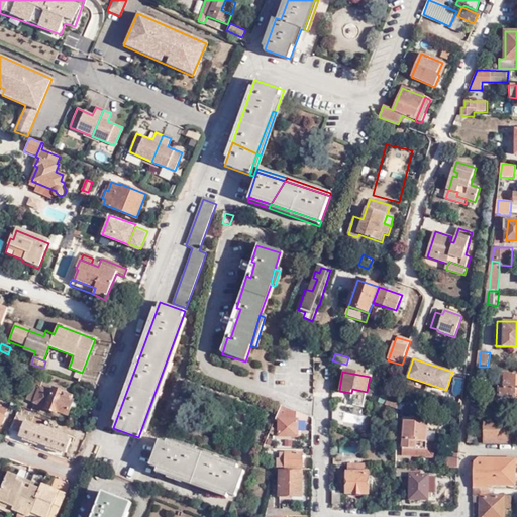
[(501,388),(501,399),(516,399),(516,379),(516,380),(516,374),(506,374),(506,388),(501,388)]
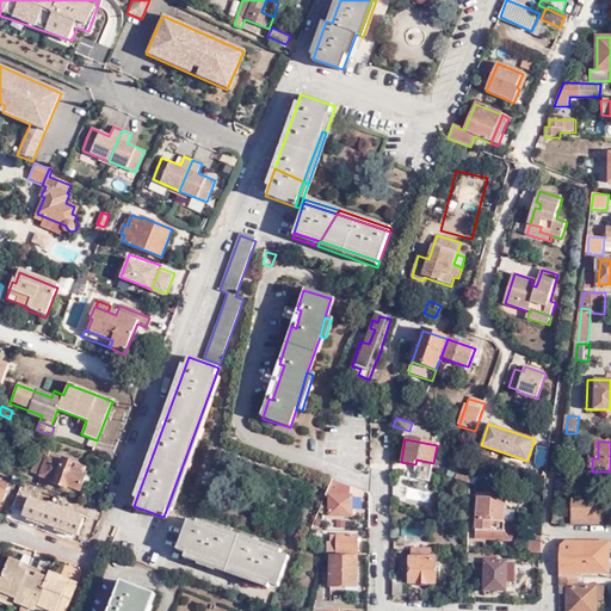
[(38,452),(32,469),(56,477),(55,481),(68,486),(68,483),(81,488),(87,473),(85,471),(87,467),(76,463),(65,457),(63,461),(48,455),(47,456),(38,452)]
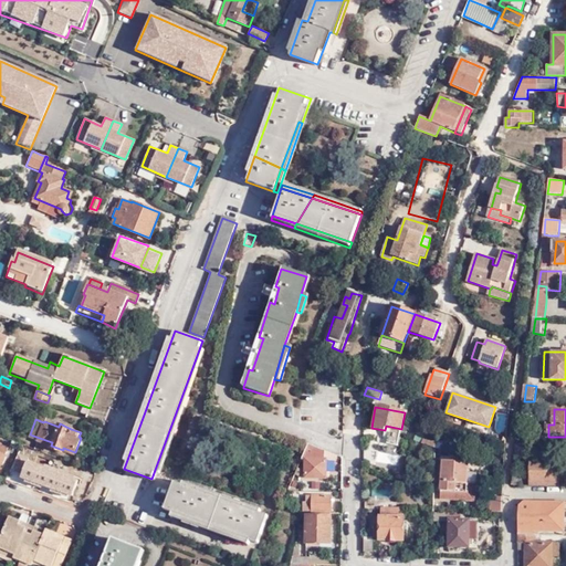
[(425,436),(421,444),(435,448),(438,440),(425,436)]
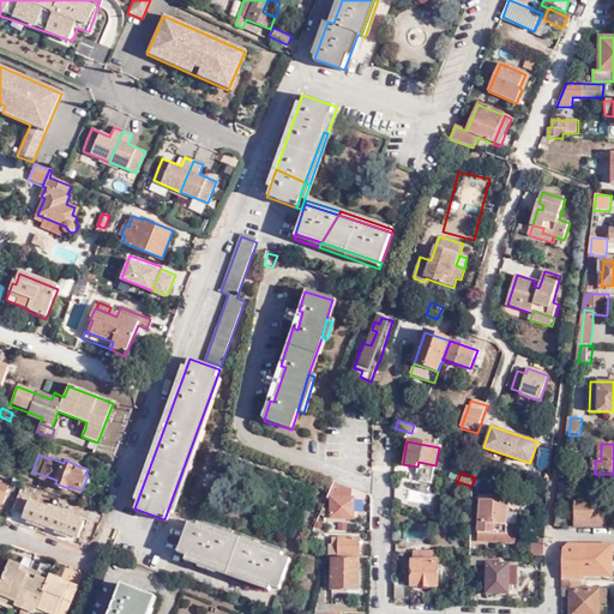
[(577,483),(561,481),(559,498),(573,499),(577,483)]
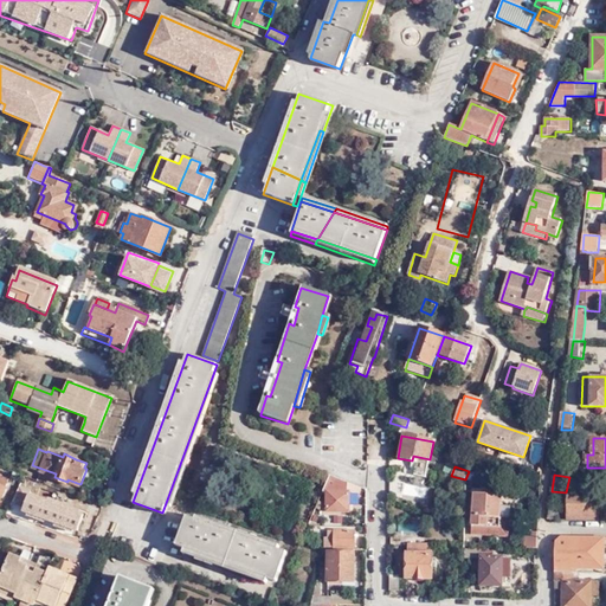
[(329,477),(322,494),(327,494),(328,513),(349,513),(349,494),(347,494),(347,484),(329,477)]
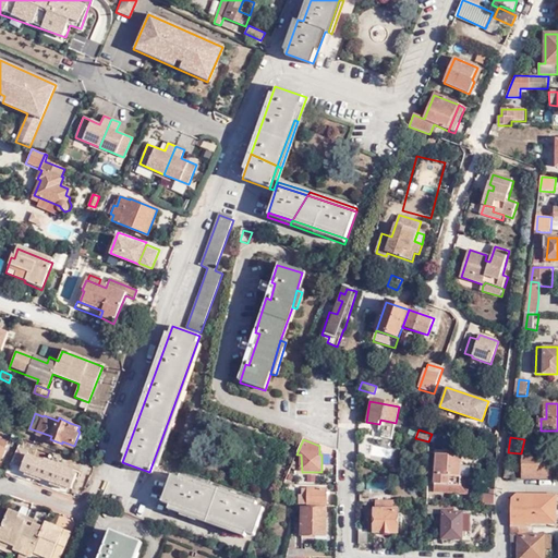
[(322,455),(322,456),(330,459),(332,451),(319,446),(319,455),(322,455)]
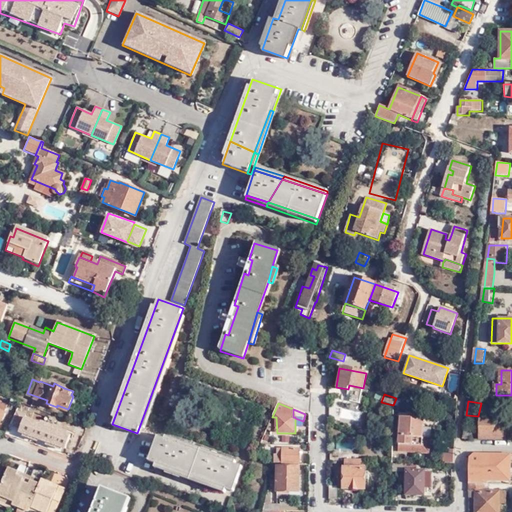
[(73,430),(16,411),(12,423),(21,426),(18,433),(67,449),(73,430)]
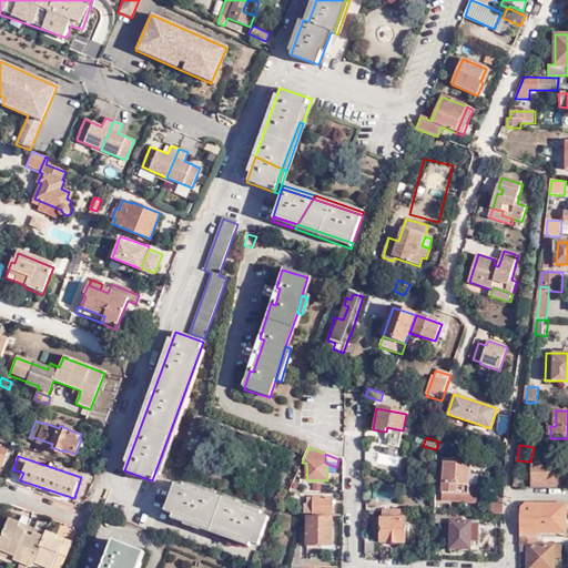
[(535,459),(534,487),(561,487),(561,459),(535,459)]
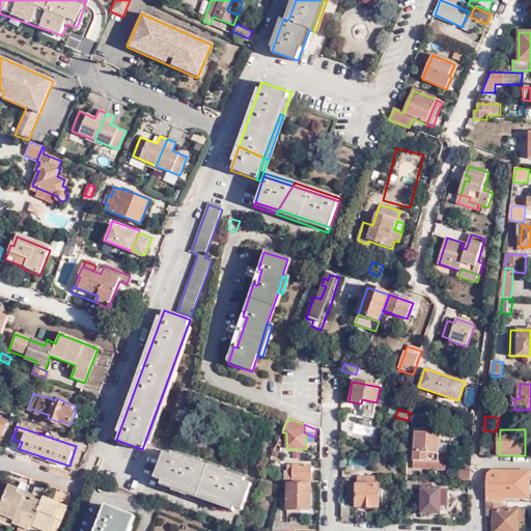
[(440,434),(415,432),(414,465),(414,470),(430,470),(447,471),(447,454),(439,453),(440,434)]
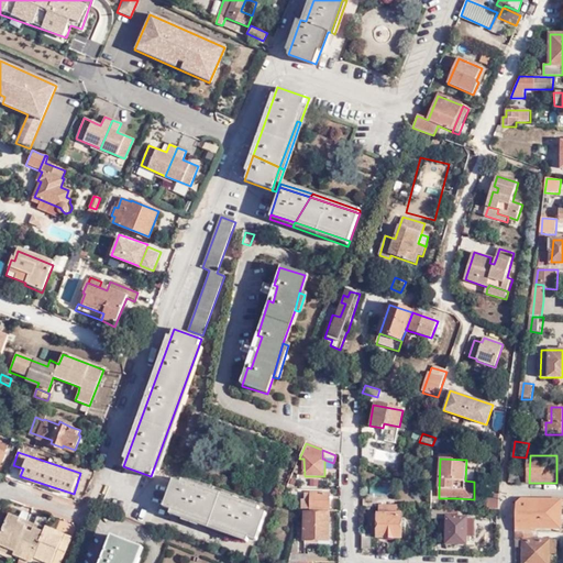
[(181,478),(180,482),(258,511),(260,508),(181,478)]
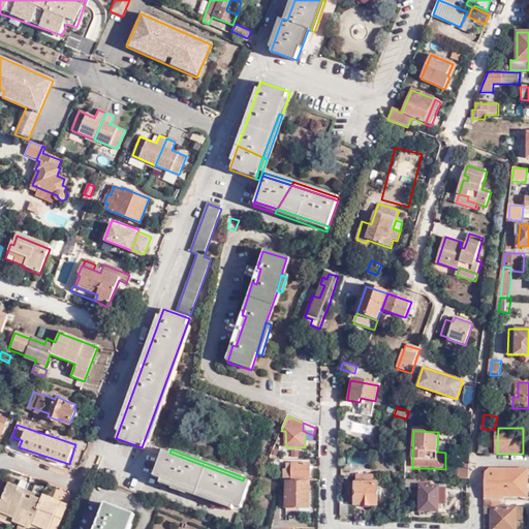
[(243,480),(169,453),(161,450),(152,475),(159,477),(232,505),(240,508),(249,483),(243,480)]
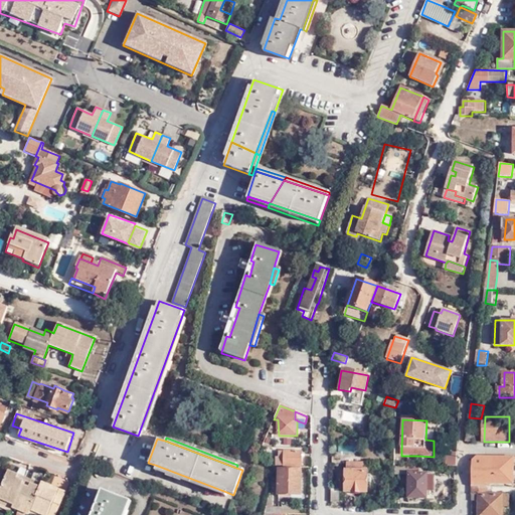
[(301,452),(284,451),(284,457),(278,457),(278,465),(301,466),(301,452)]
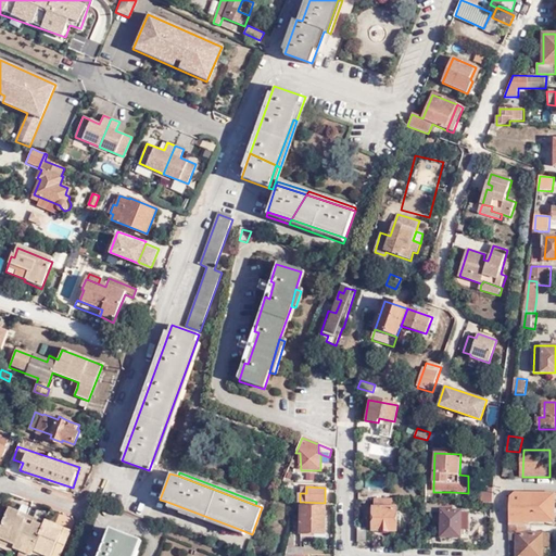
[(481,489),(480,503),(493,503),(493,488),(485,489),(481,489)]
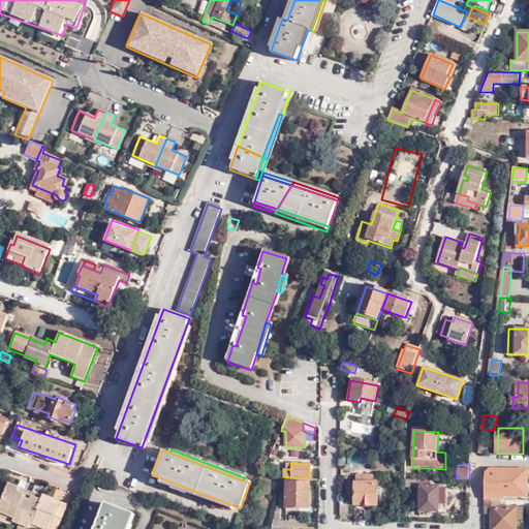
[(487,473),(486,500),(499,500),(499,497),(527,497),(527,470),(490,470),(487,473)]
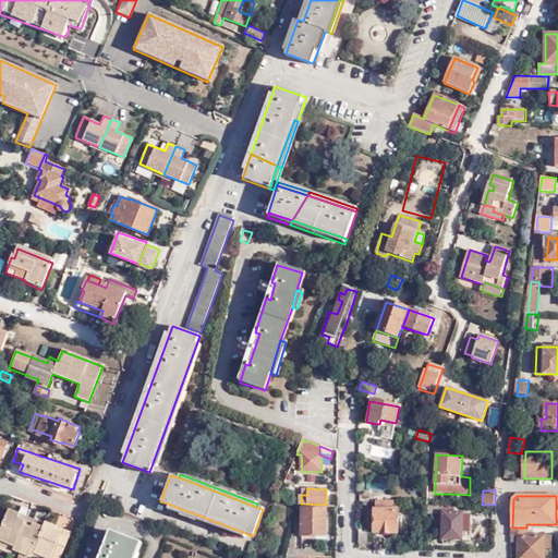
[(375,533),(399,533),(399,510),(398,510),(398,500),(375,500),(375,533)]
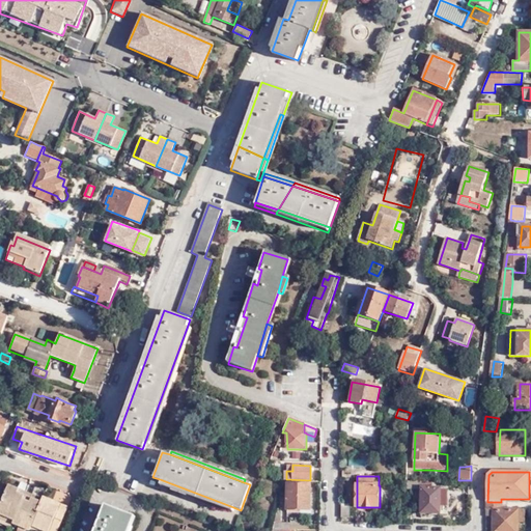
[(232,510),(233,507),(160,479),(159,482),(232,510)]
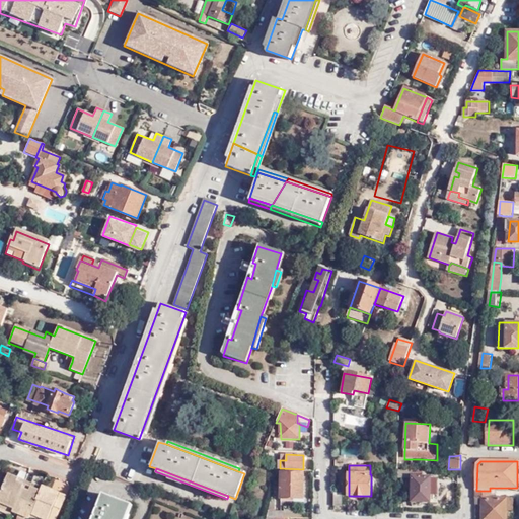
[(303,472),(282,472),(281,499),(302,499),(303,472)]
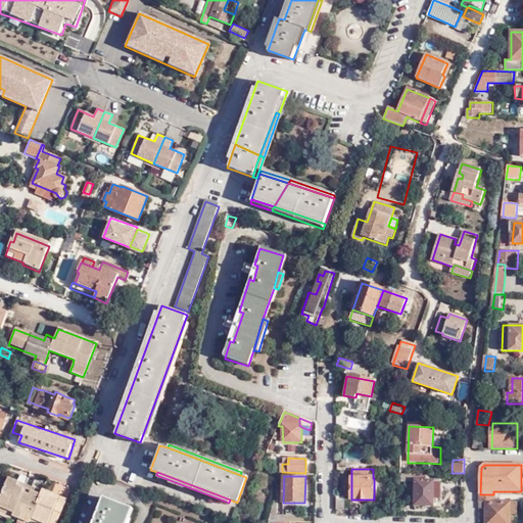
[(42,488),(41,489),(40,493),(16,484),(18,480),(8,477),(0,496),(0,506),(13,511),(11,516),(17,518),(29,522),(30,521),(31,518),(44,522),(57,522),(66,497),(59,494),(58,498),(51,496),(52,492),(42,488)]
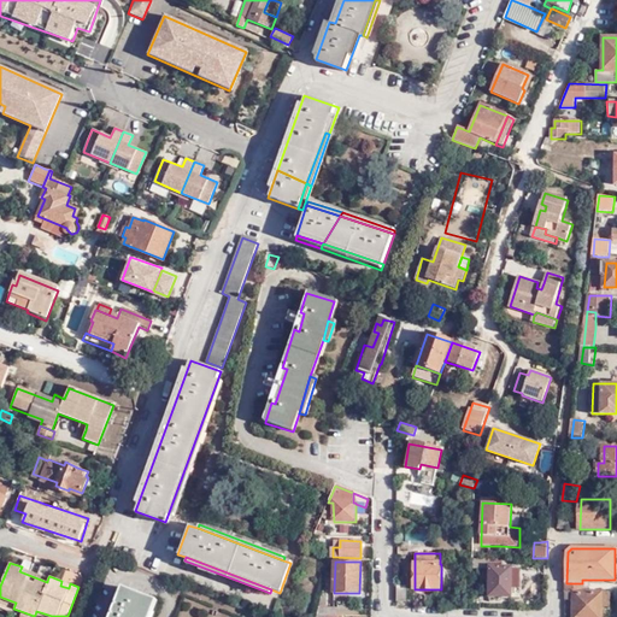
[(48,577),(22,566),(19,571),(47,582),(48,577)]
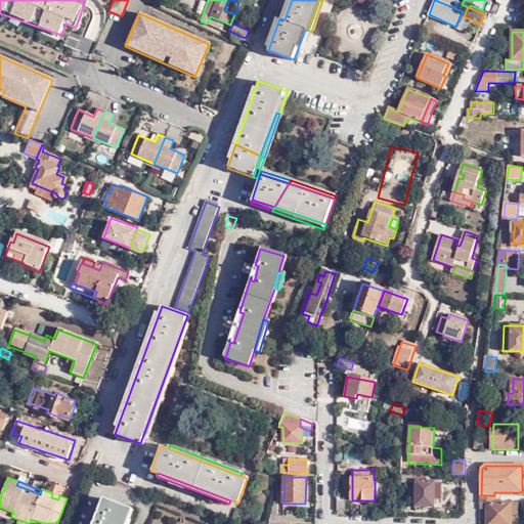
[(435,500),(436,484),(436,482),(417,482),(417,486),(408,486),(408,496),(417,496),(416,507),(435,507),(435,500)]
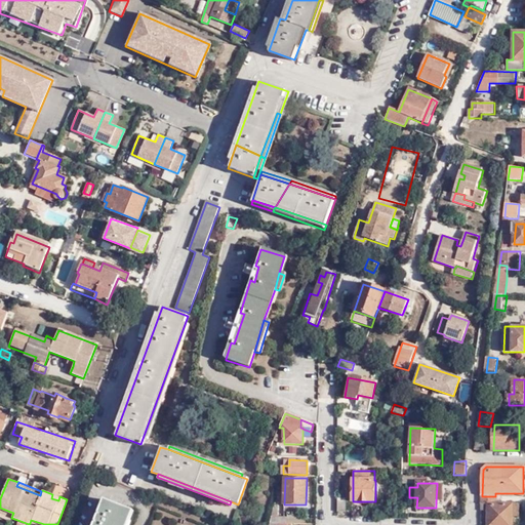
[(482,496),(482,505),(489,505),(489,512),(488,524),(513,524),(513,506),(494,505),(495,496),(482,496)]
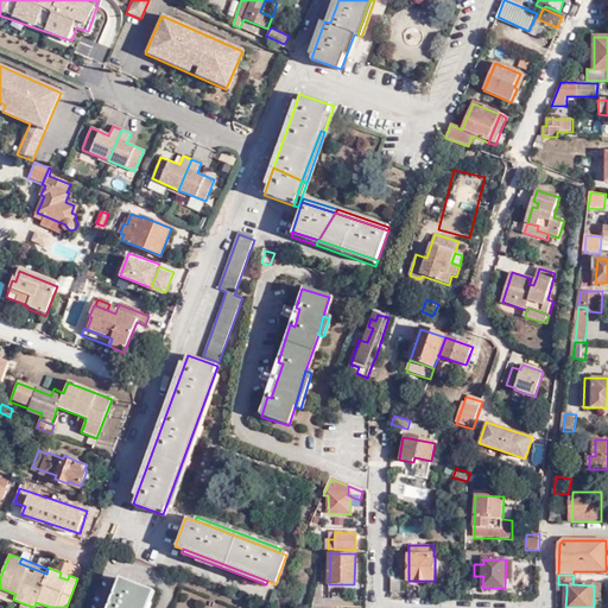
[(400,577),(391,577),(391,593),(400,593),(400,577)]
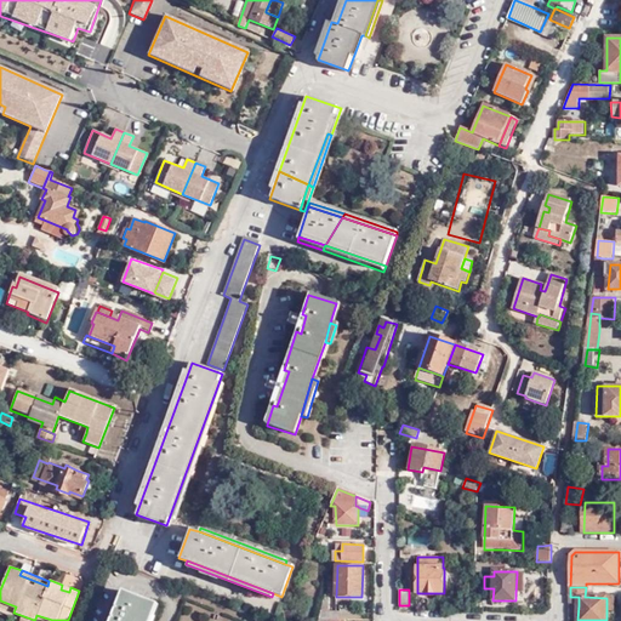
[(124,591),(110,620),(147,620),(155,602),(124,591)]
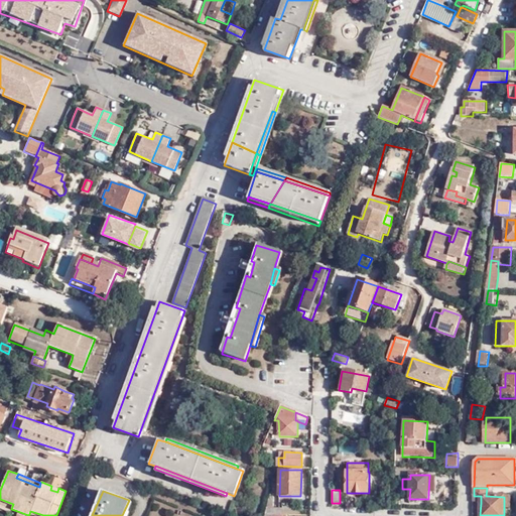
[(269,497),(265,514),(281,514),(287,514),(288,514),(288,508),(274,508),(274,497),(269,497)]
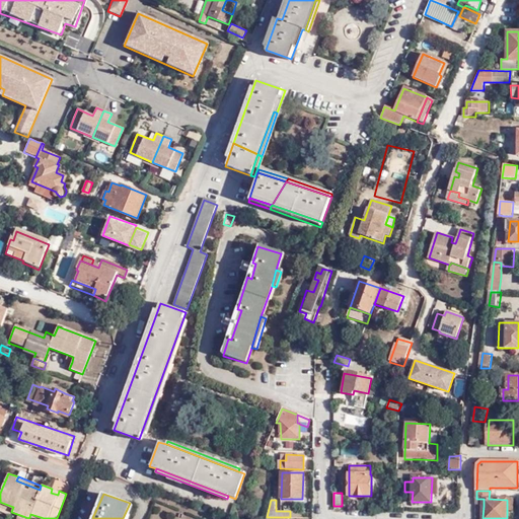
[(290,511),(290,517),(303,517),(303,509),(290,508),(290,511)]
